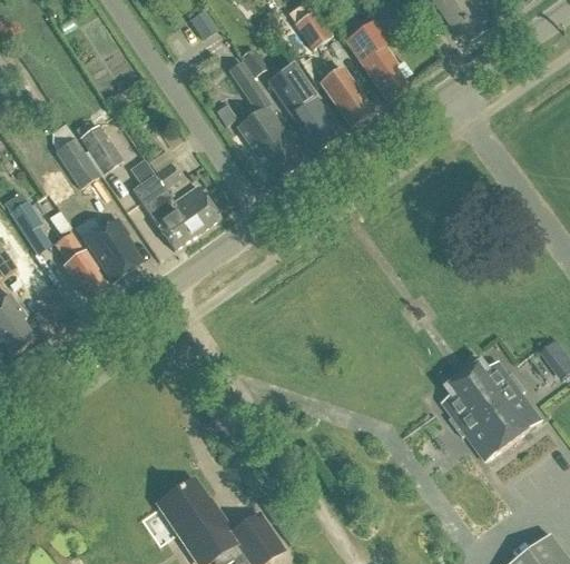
[(460,37),(465,33),(470,40),(487,29),(481,22),(488,18),(475,0),(434,0),(460,37)]
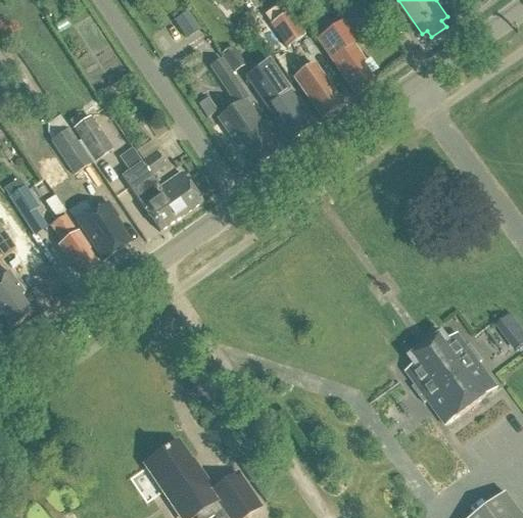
[(306,19),(318,35),(342,18),(331,2),(306,19)]
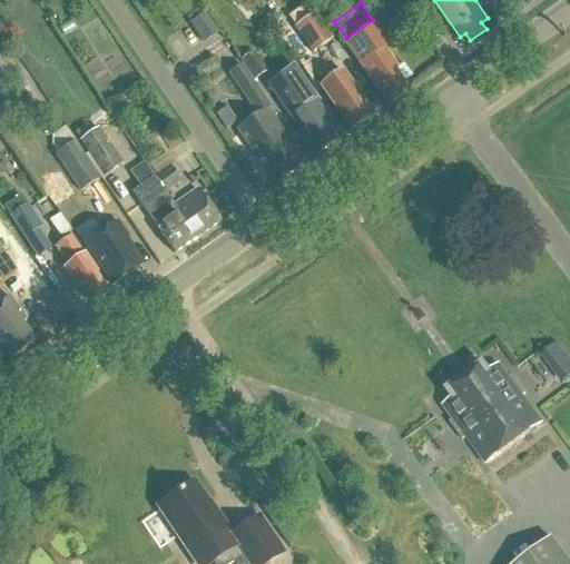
[(310,3),(293,15),(298,22),(296,25),(314,50),(333,37),(310,3)]
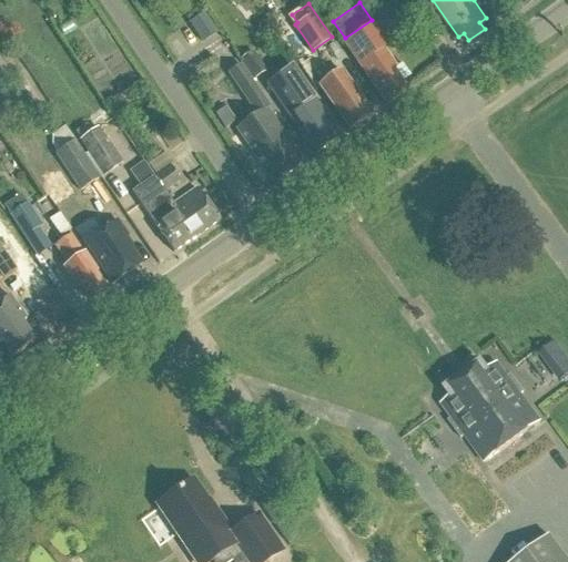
[(357,61),(385,102),(406,88),(401,80),(411,73),(402,60),(395,64),(376,37),(388,29),(379,17),(344,41),(358,61),(357,61)]
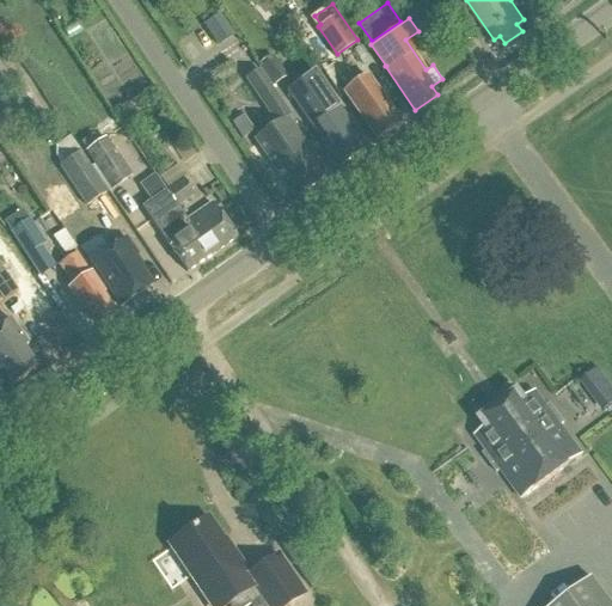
[(74,49),(86,44),(78,23),(66,28),(74,49)]
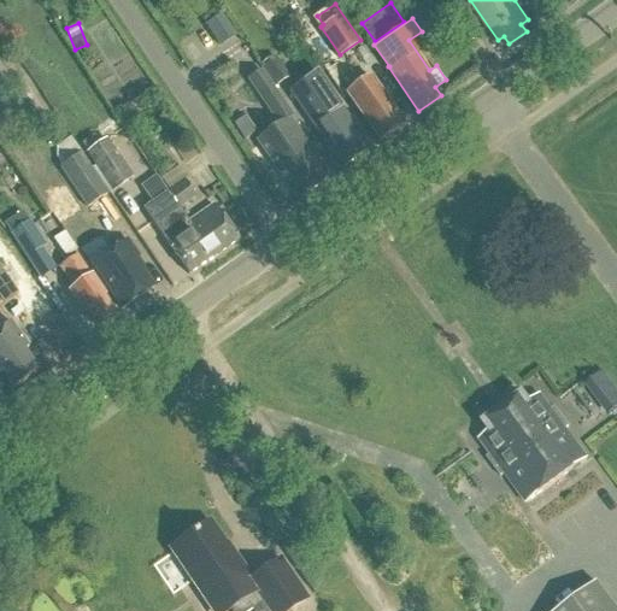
[(262,62),(277,83),(292,74),(287,68),(291,65),(286,57),(282,60),(276,52),(262,62)]
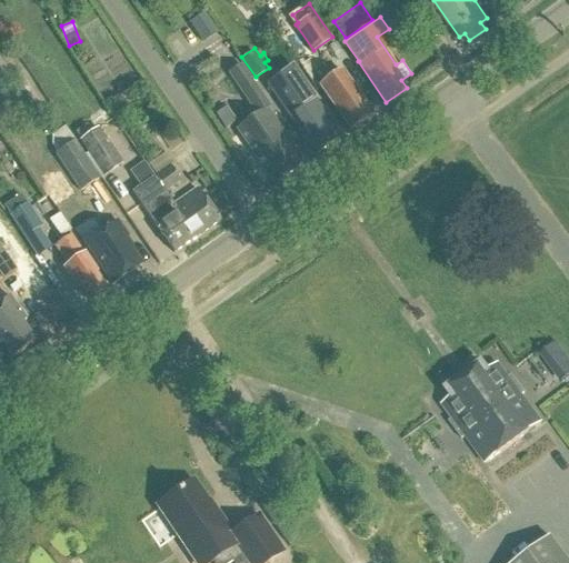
[(262,73),(269,81),(287,64),(280,57),(262,73)]
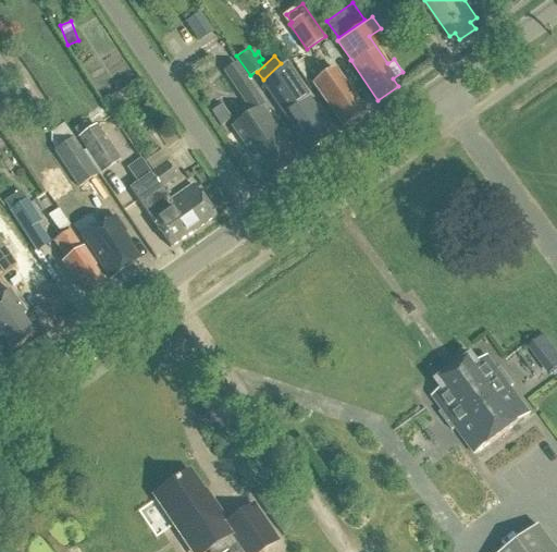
[(252,110),(232,124),(264,172),(269,170),(272,174),(291,162),(287,157),(294,152),(261,105),(263,102),(236,62),(225,70),(252,110)]
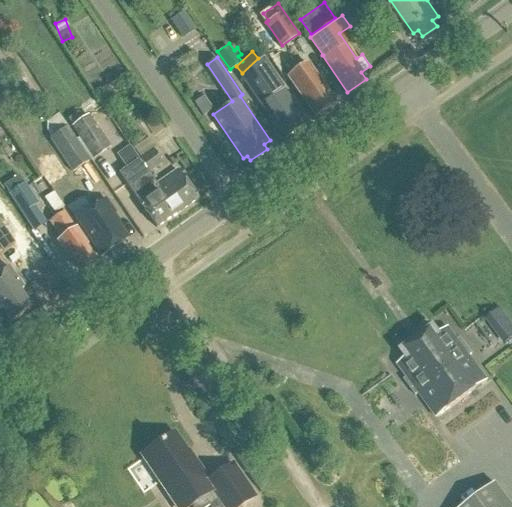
[(254,92),(284,136),(303,123),(290,104),(293,102),(283,87),(277,92),(269,81),(266,77),(271,74),(262,61),(244,73),(252,86),(250,87),(254,92)]
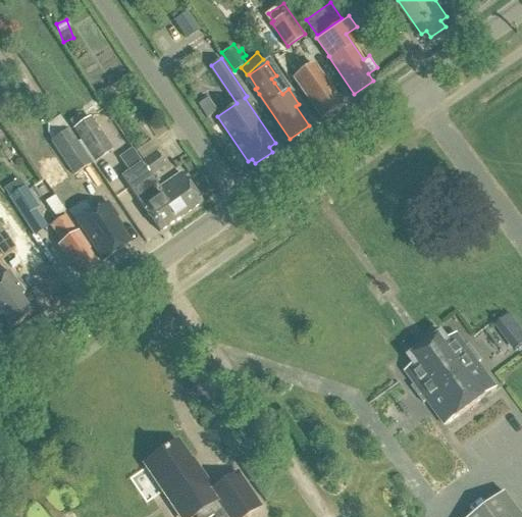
[(293,76),(320,116),(341,102),(313,62),(293,76)]
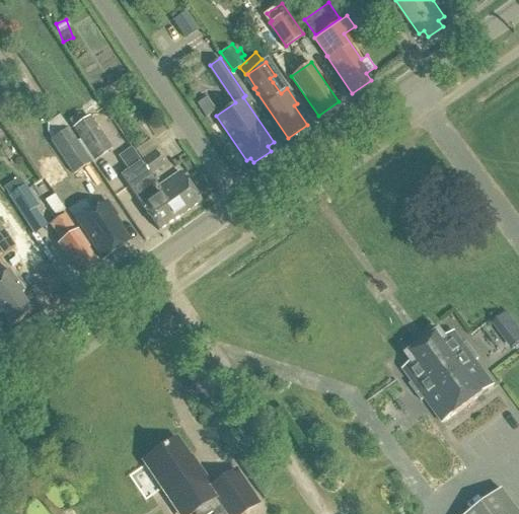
[(88,115),(72,126),(94,157),(110,146),(88,115)]
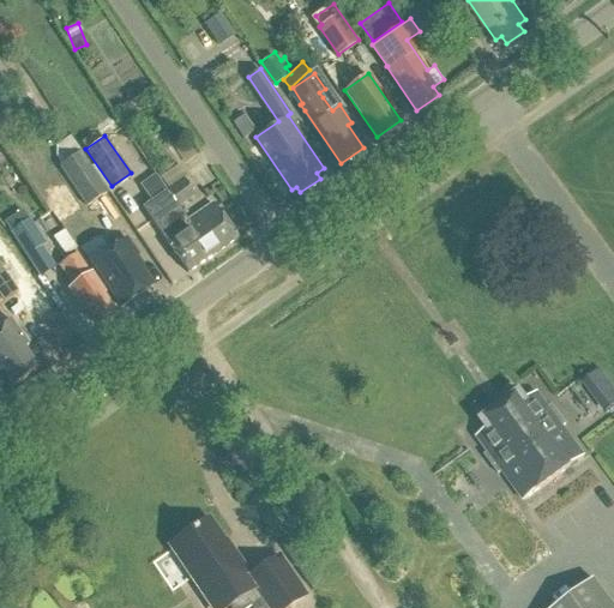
[(186,173),(178,161),(160,174),(168,187),(186,173)]
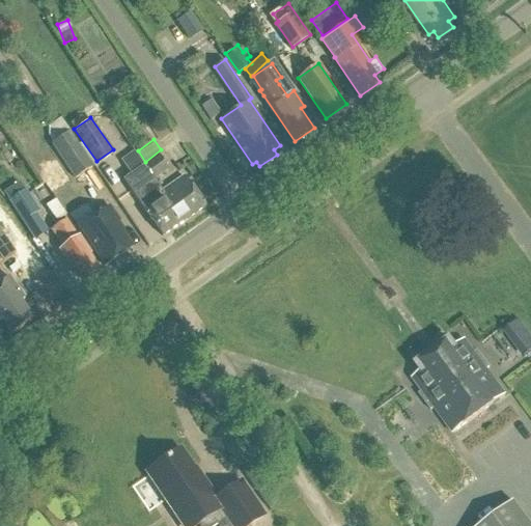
[(183,219),(162,189),(154,176),(168,167),(158,153),(145,162),(144,162),(130,172),(134,177),(127,183),(141,203),(162,233),(183,219)]
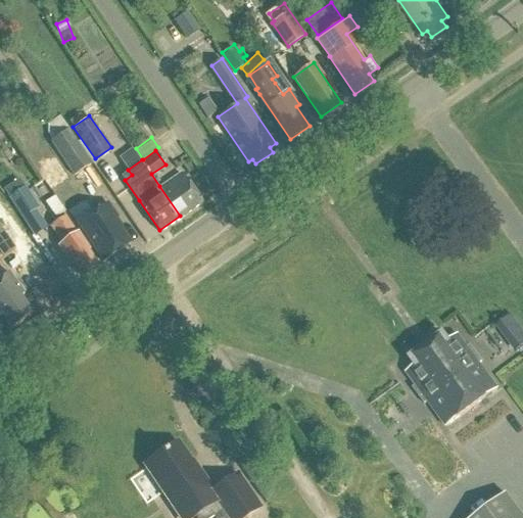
[(159,185),(181,216),(201,201),(180,171),(159,185)]
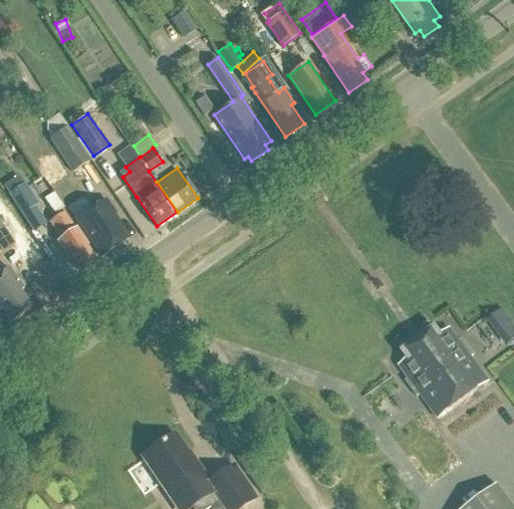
[(58,199),(75,191),(67,174),(50,182),(58,199)]
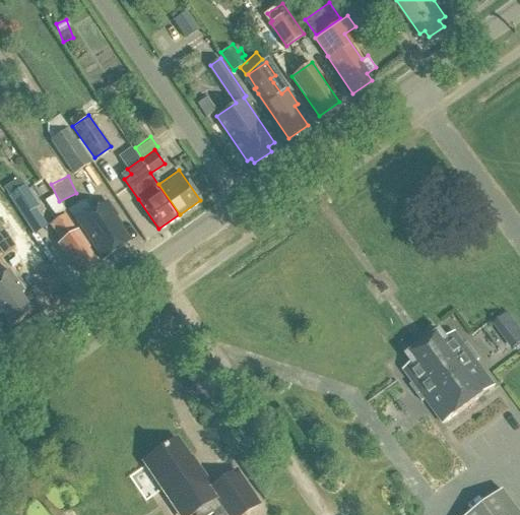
[(6,191),(30,230),(45,220),(34,203),(37,201),(23,181),(6,191)]
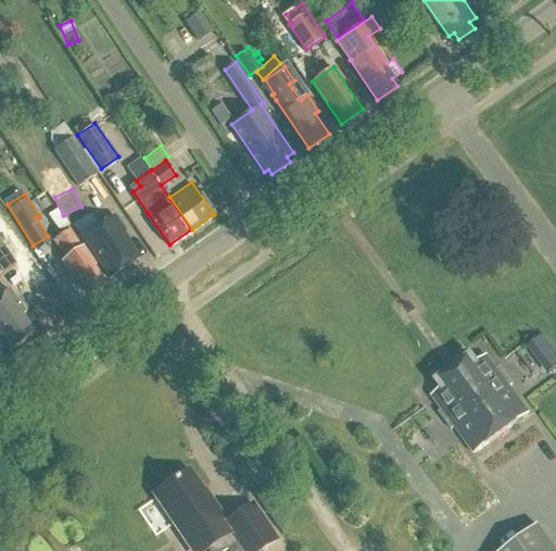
[(39,204),(48,221),(60,215),(51,198),(39,204)]
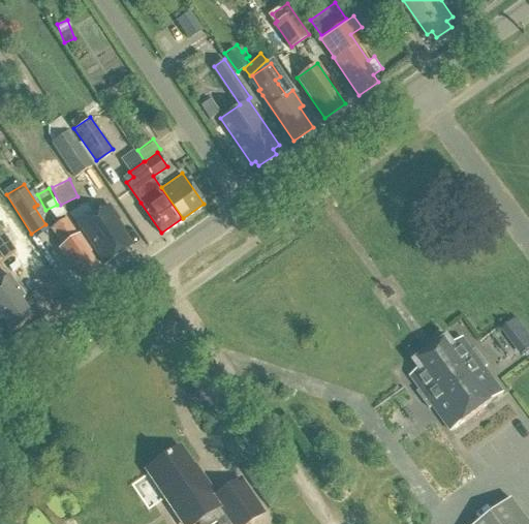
[(109,204),(78,225),(103,263),(130,244),(114,220),(118,217),(109,204)]
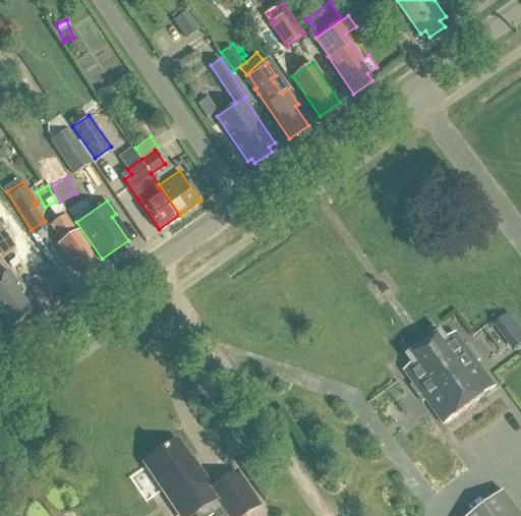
[(69,255),(81,273),(96,263),(85,248),(89,247),(76,229),(75,230),(63,213),(49,223),(61,240),(57,243),(66,256),(69,255)]
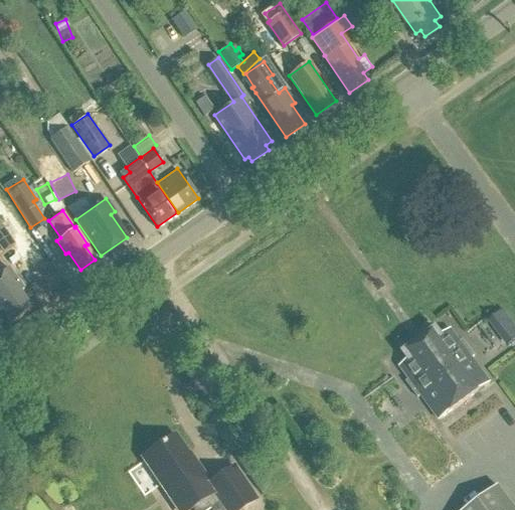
[(0,245),(3,250),(15,242),(0,220),(0,245)]
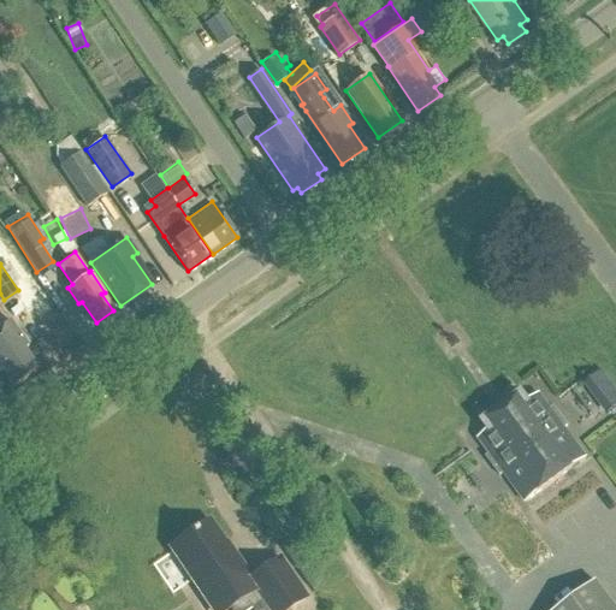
[(28,344),(10,318),(0,325),(0,369),(1,369),(12,385),(37,367),(24,347),(28,344)]
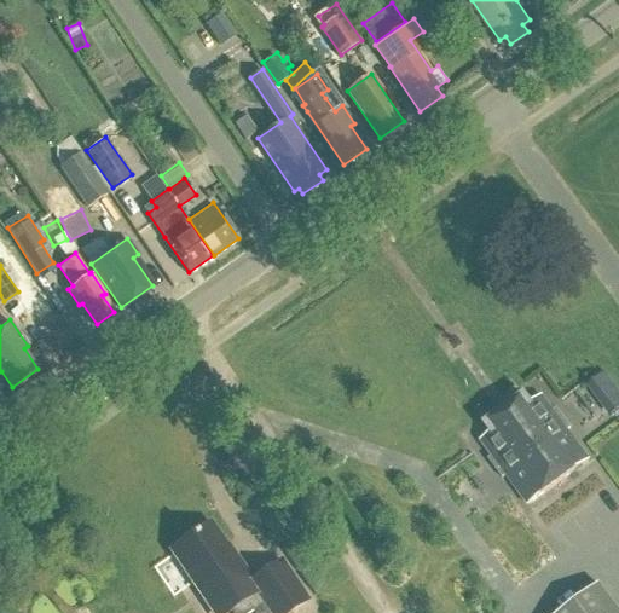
[(572,411),(596,395),(583,374),(559,389),(572,411)]
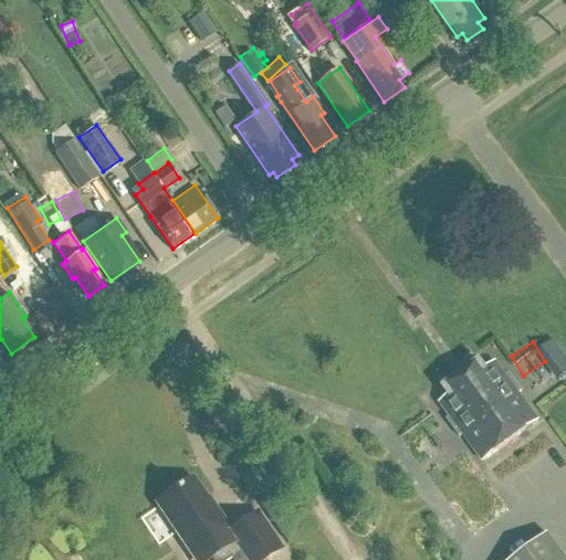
[(509,371),(504,373),(494,359),(484,366),(480,359),(444,384),(450,392),(440,399),(451,413),(447,416),(459,434),(471,425),(481,439),(473,443),(484,458),(537,419),(527,404),(520,410),(507,393),(520,384),(509,371)]
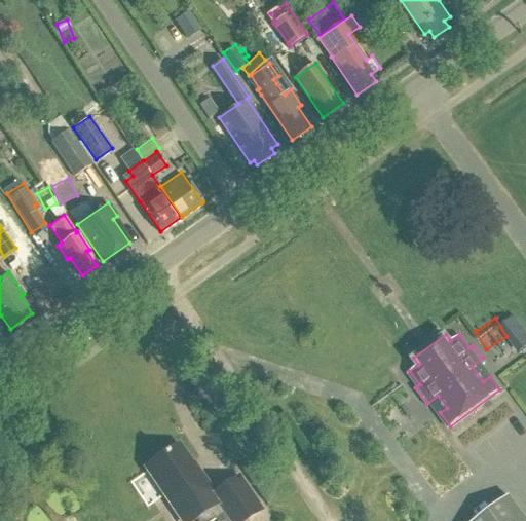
[(197,467),(194,469),(178,444),(146,466),(184,520),(188,520),(195,516),(198,520),(208,520),(215,517),(217,520),(239,520),(260,508),(242,482),(219,498),(197,467)]
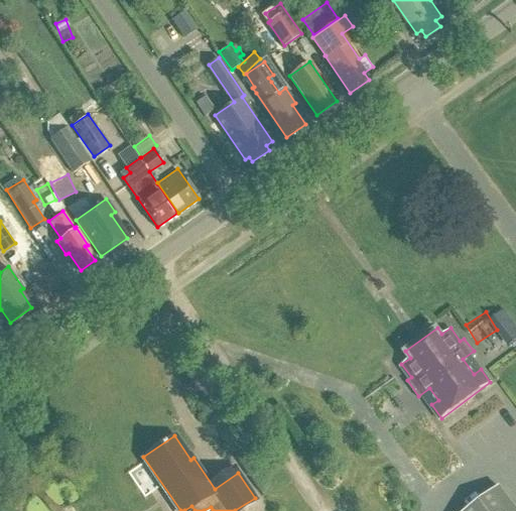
[(465,510),(515,510),(515,507),(500,486),(465,510)]
